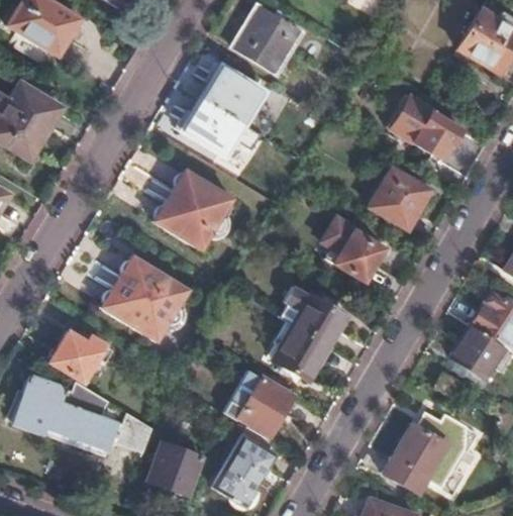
[(23,0),(8,25),(57,56),(79,18),(49,0),(23,0)]
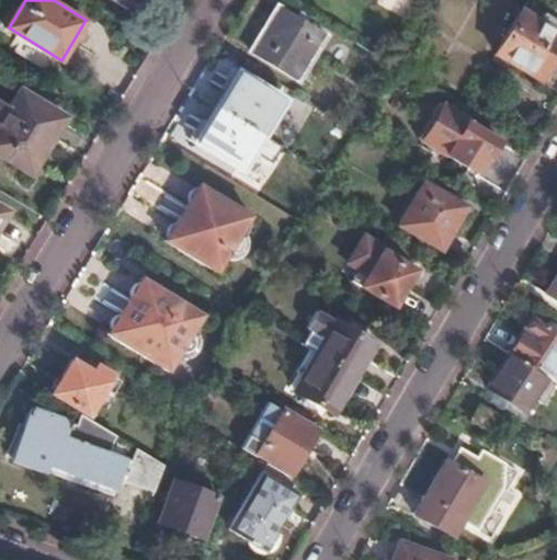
[(116,0),(131,9),(135,0),(116,0)]
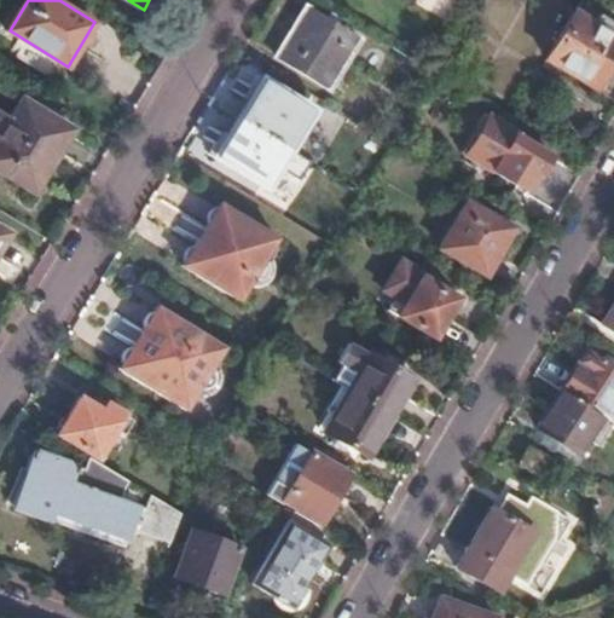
[(283,61),(329,90),(342,68),(347,70),(357,55),(352,51),(361,36),(316,9),(283,61)]
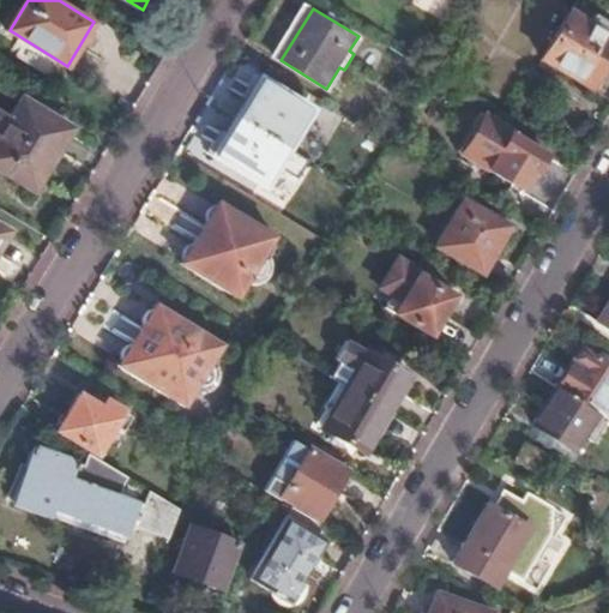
[(544,56),(592,85),(608,59),(608,20),(597,13),(592,22),(572,10),(544,56)]
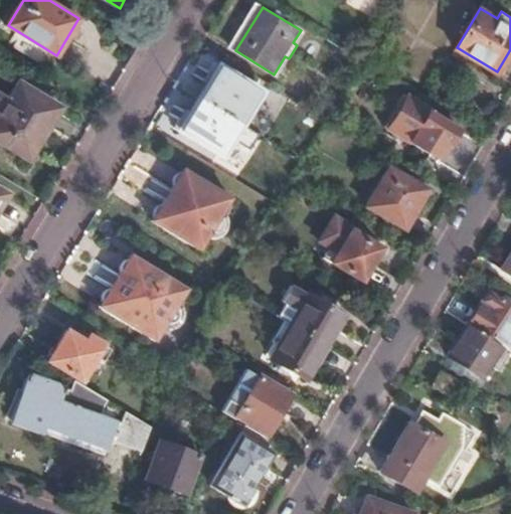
[(221,64),(200,99),(243,125),(264,92),(221,64)]
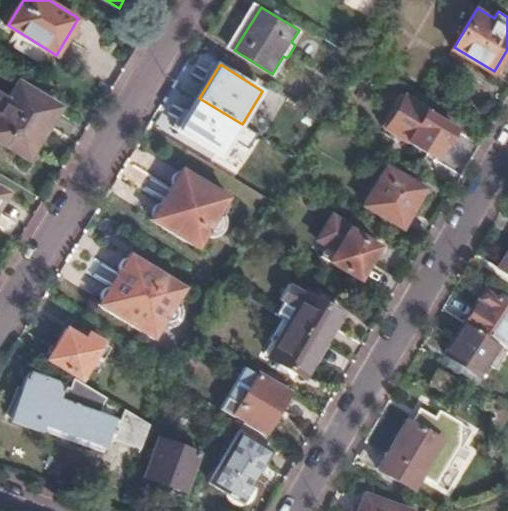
[(0,113),(0,138),(13,147),(20,135),(37,146),(61,106),(20,81),(0,113)]
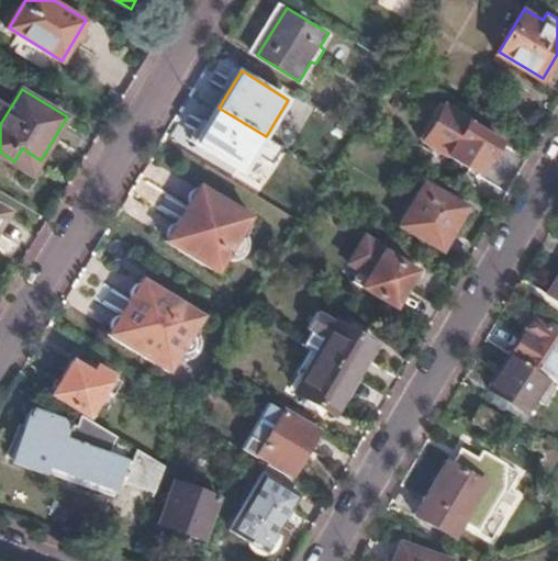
[(424,139),(480,172),(502,138),(470,120),(472,116),(447,102),(424,139)]
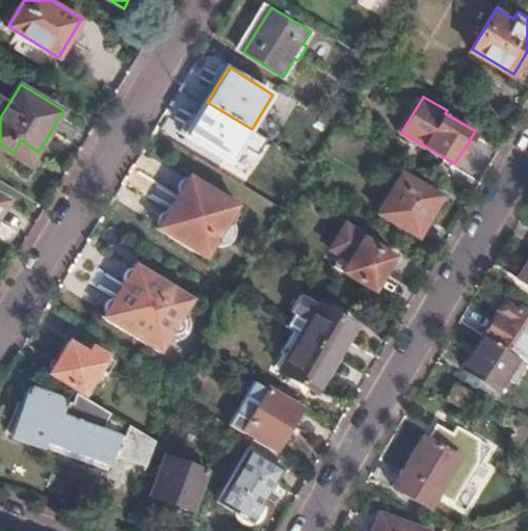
[(252,129),(207,102),(187,134),(232,162),(252,129)]
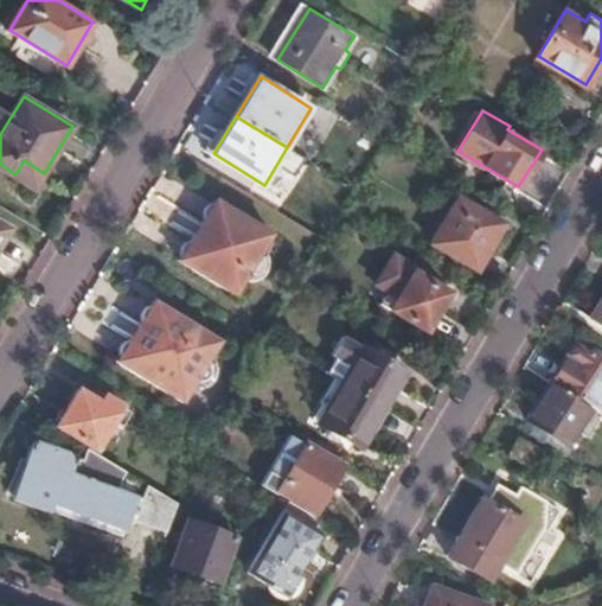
[(434,241),(480,269),(506,223),(460,197),(434,241)]
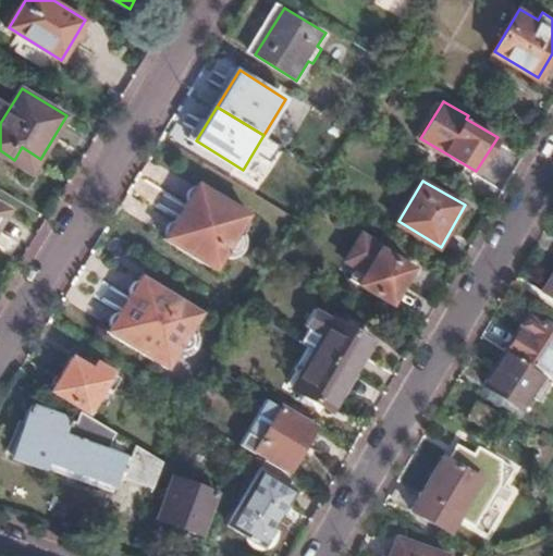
[(249,217),(199,185),(164,241),(217,271),(228,252),(232,255),(234,254),(238,251),(242,247),(243,244),(243,238),(242,235),(238,233),(249,217)]
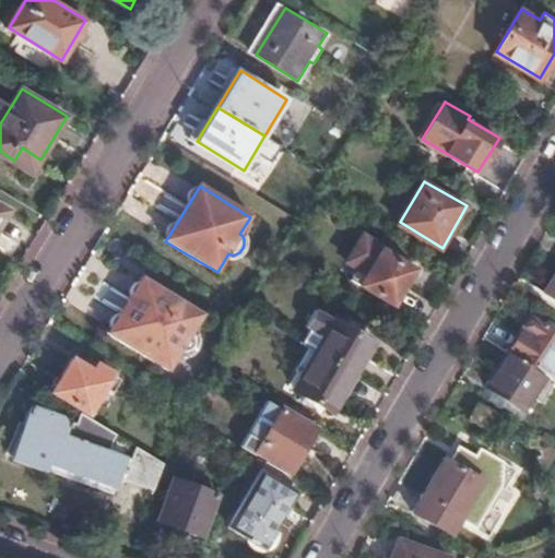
[(0,225),(9,211),(0,204),(0,225)]
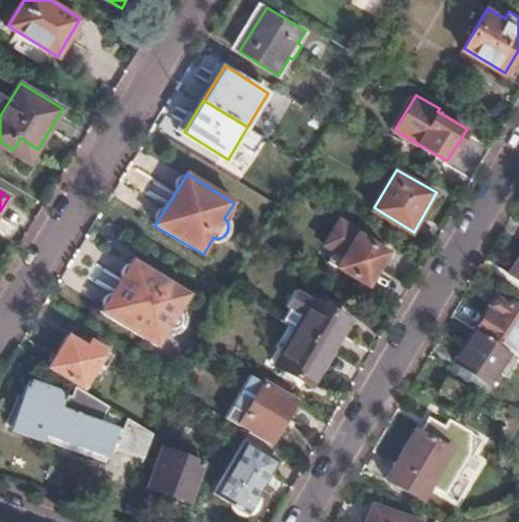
[(330,258),(369,282),(388,249),(375,242),(378,238),(361,228),(360,230),(340,219),(327,241),(336,247),(330,258)]
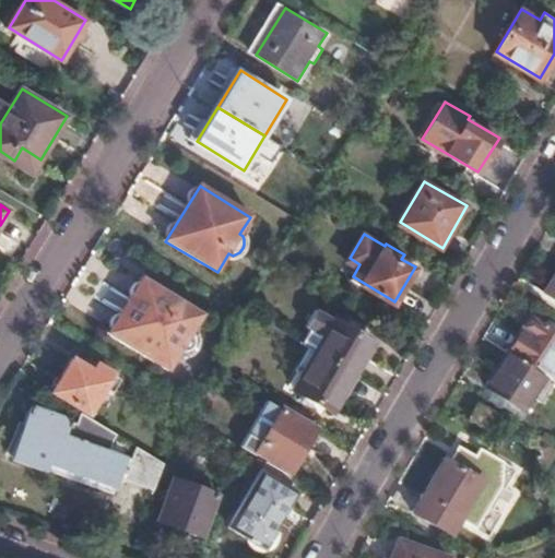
[(203,313),(143,277),(108,335),(167,372),(179,354),(181,355),(185,355),(190,354),(192,351),(195,347),(195,344),(195,340),(193,336),(192,335),(191,333),(203,313)]
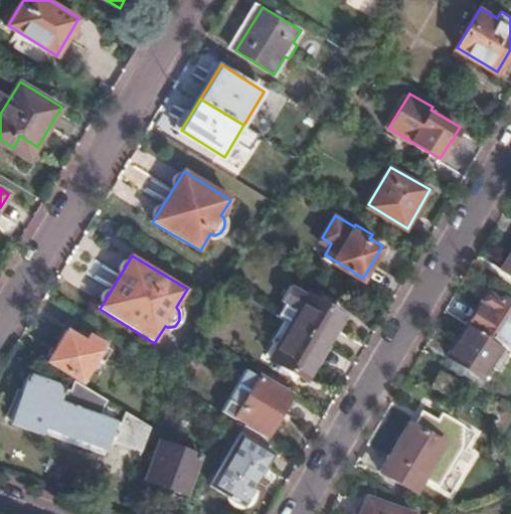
[(284,307),(280,313),(295,321),(328,340),(344,314),(311,293),(309,296),(293,286),(282,305),(284,307)]
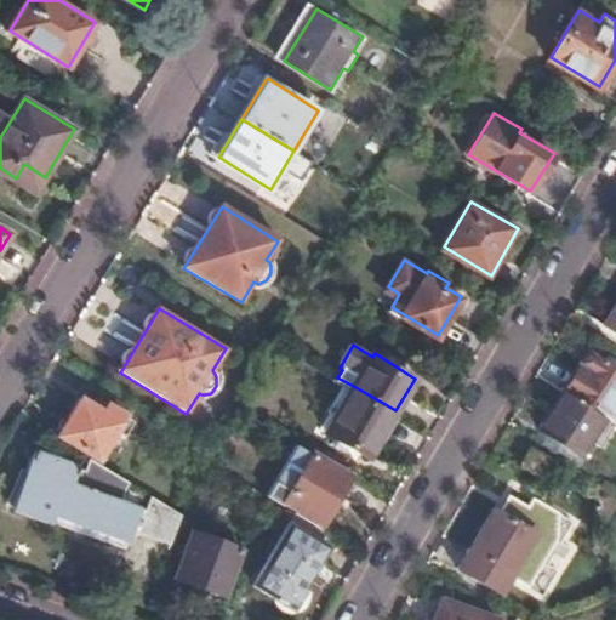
[(605,415),(612,420),(615,415),(615,358),(608,353),(604,359),(589,351),(565,390),(605,415)]
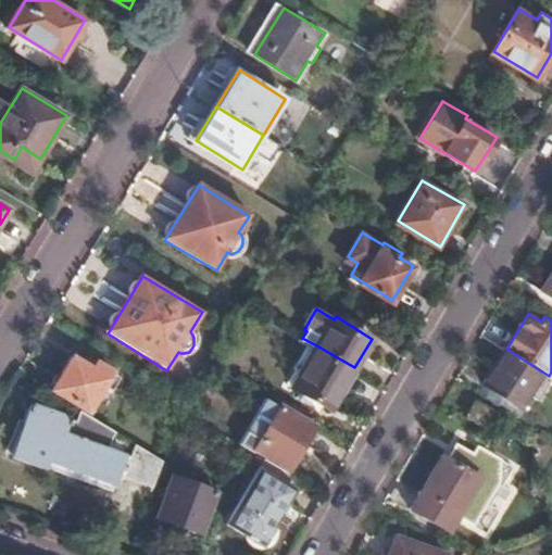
[(354,367),(318,347),(297,382),(333,404),(354,367)]
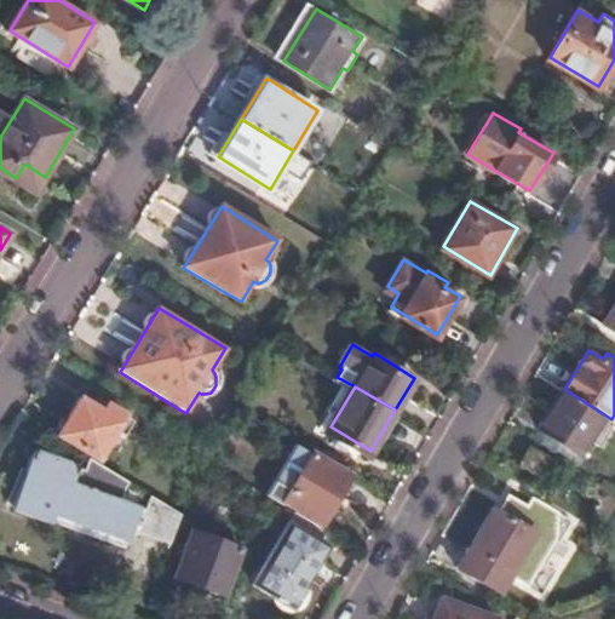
[(604,414),(564,389),(540,427),(580,452),(604,414)]
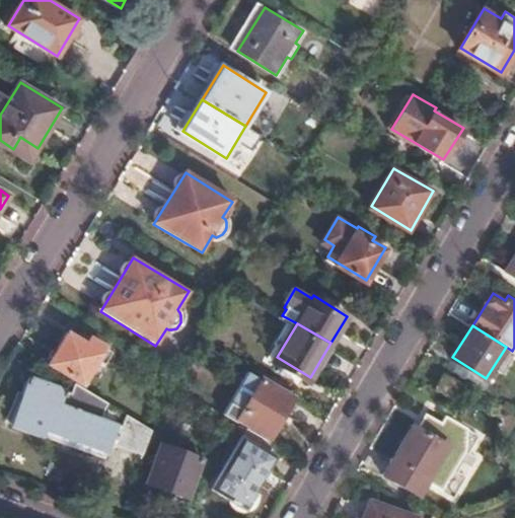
[(50,362),(85,383),(106,348),(89,337),(86,343),(69,331),(50,362)]
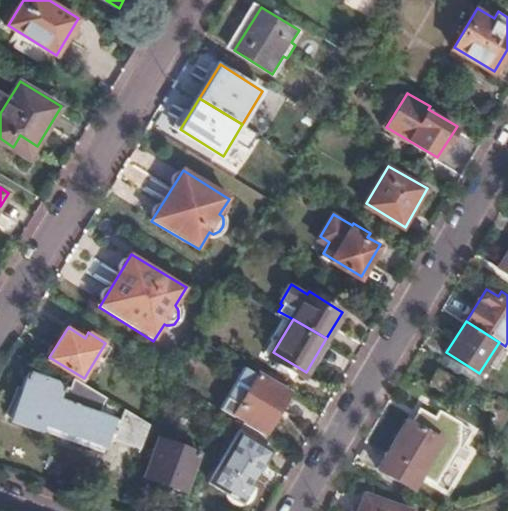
[(238,405),(259,371),(249,365),(228,399),(238,405)]
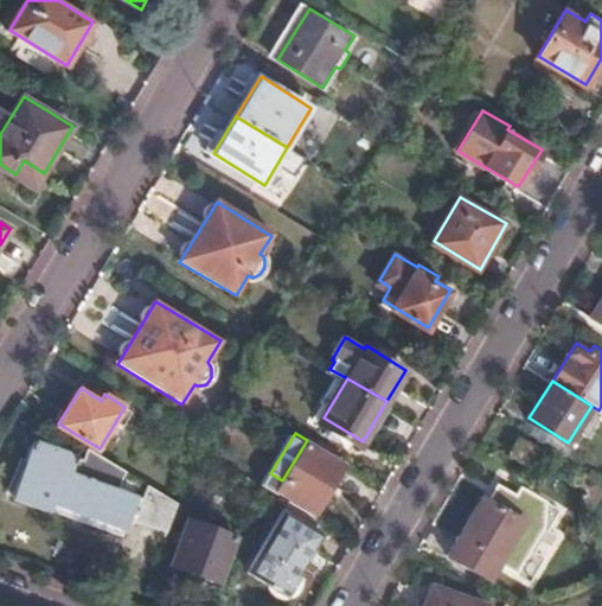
[(511,453),(530,465),(539,451),(531,445),(520,439),(511,453)]
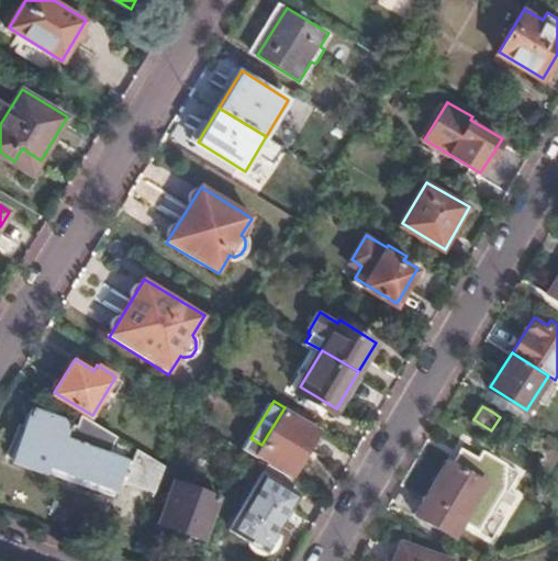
[(322,428),(285,407),(261,445),(259,449),(296,471),(322,428)]
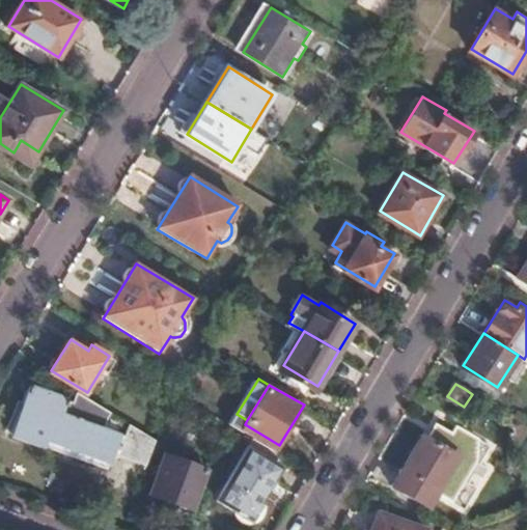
[(113,413),(105,408),(78,397),(75,407),(33,388),(12,437),(60,456),(61,453),(91,462),(90,464),(108,469),(112,455),(120,458),(122,455),(147,466),(158,439),(132,423),(127,436),(107,427),(113,413)]
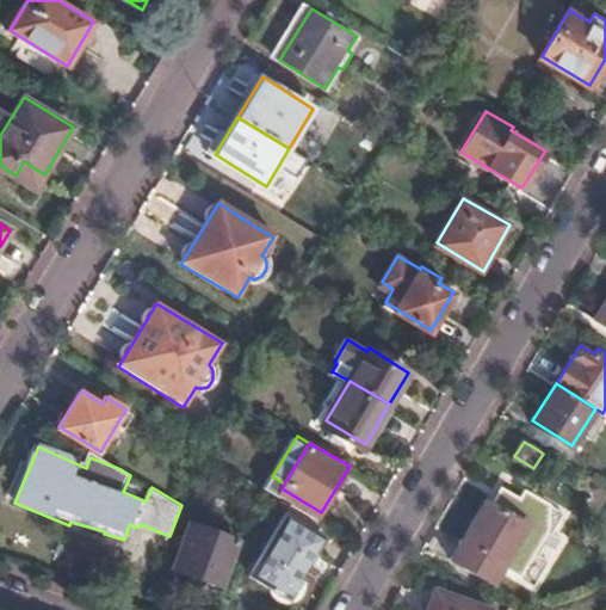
[(455,556),(494,580),(505,562),(519,572),(535,548),(519,537),(529,523),(512,513),(523,497),(508,488),(498,505),(489,499),(455,556)]
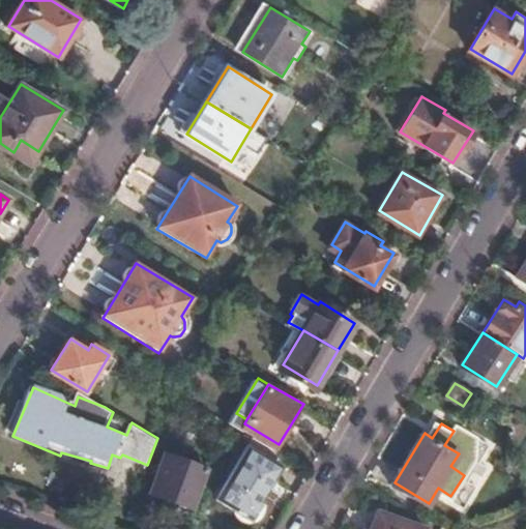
[(218,496),(254,517),(286,464),(251,443),(218,496)]
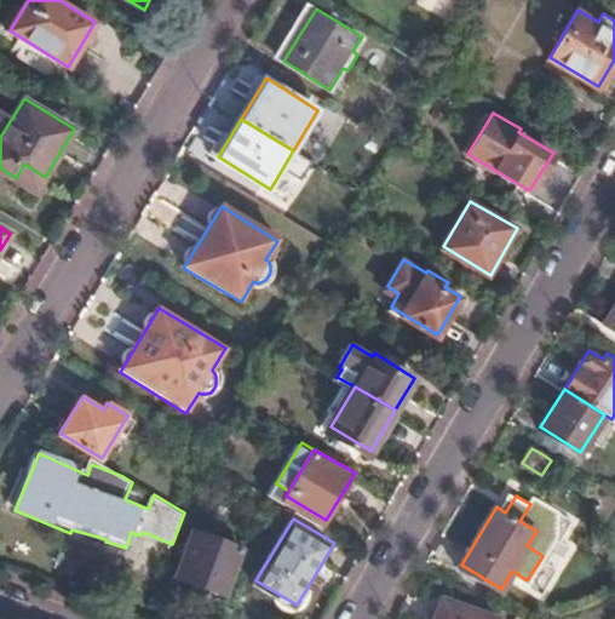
[(177,575),(225,594),(241,549),(193,531),(177,575)]
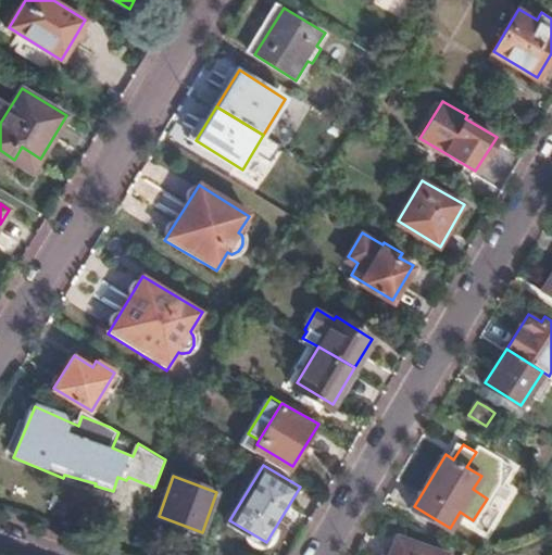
[(390,554),(449,554),(398,534),(390,554)]
